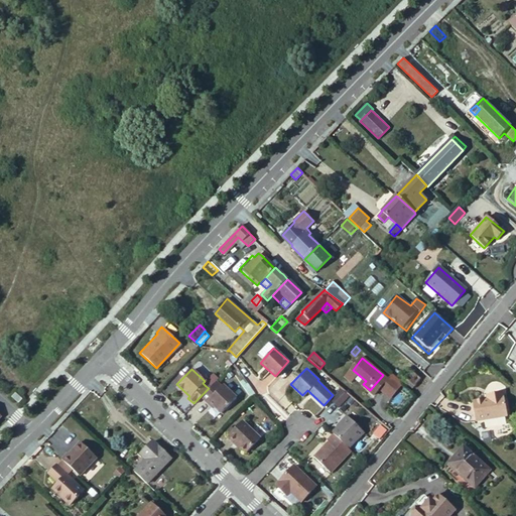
[(359,375),(353,370),(346,378),(352,383),(359,375)]
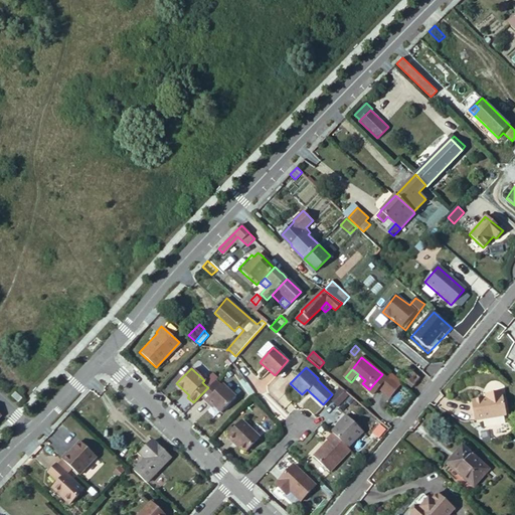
[(397,378),(386,369),(382,374),(374,383),(385,392),(397,378)]
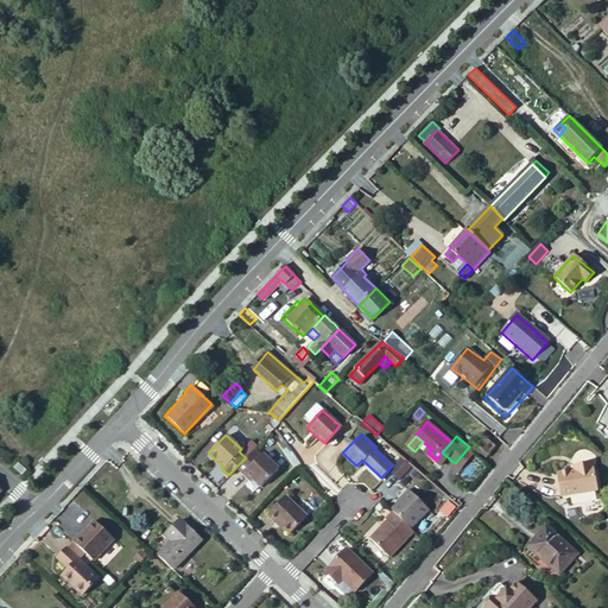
[(486,457),(495,447),(486,437),(476,449),(486,457)]
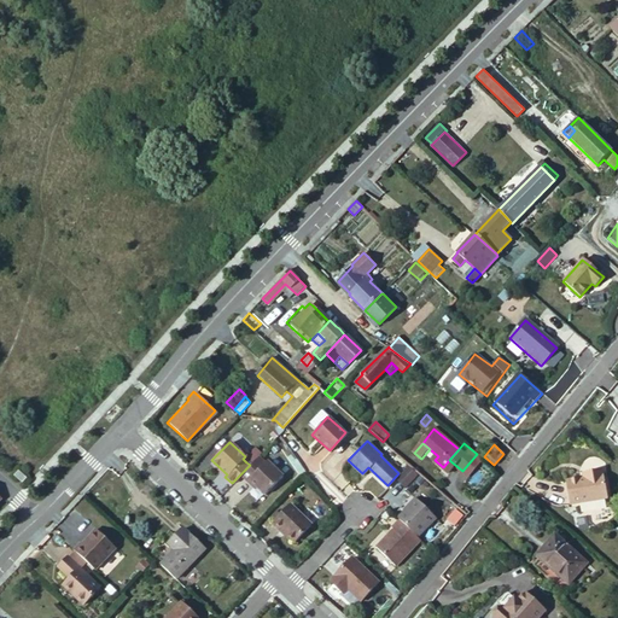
[(246,462),(250,465),(257,458),(255,455),(246,462)]
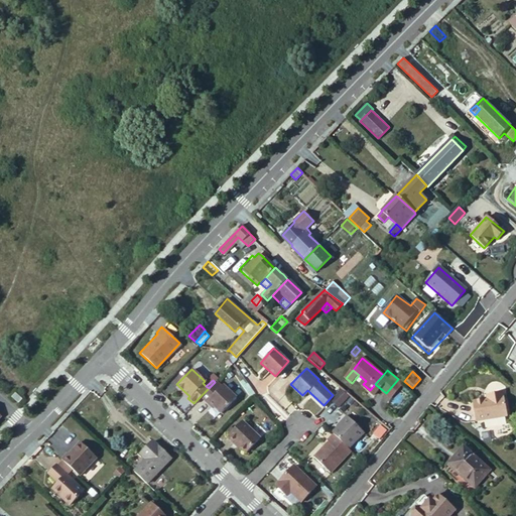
[(209,388),(201,396),(207,402),(208,401),(221,413),(236,397),(222,385),(221,386),(216,381),(215,382),(209,388)]
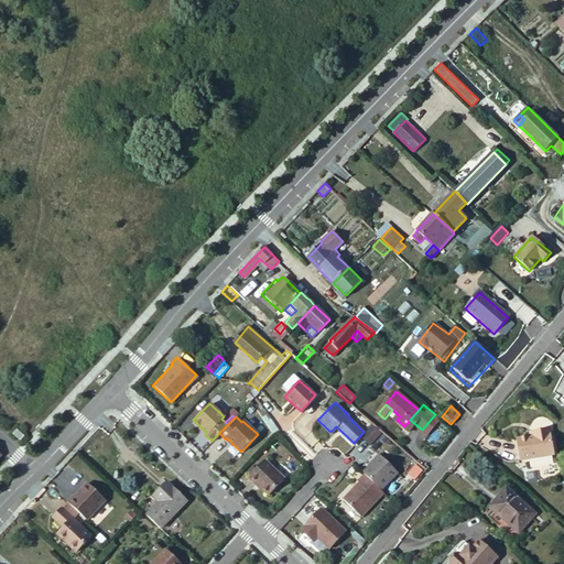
[(18,430),(13,434),(21,441),(24,436),(18,430)]
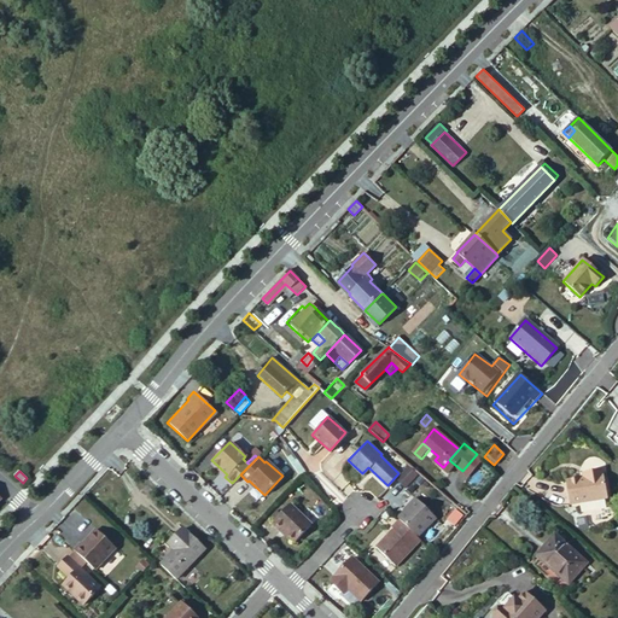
[(569,483),(573,500),(575,505),(610,497),(604,471),(589,474),(590,478),(569,483)]
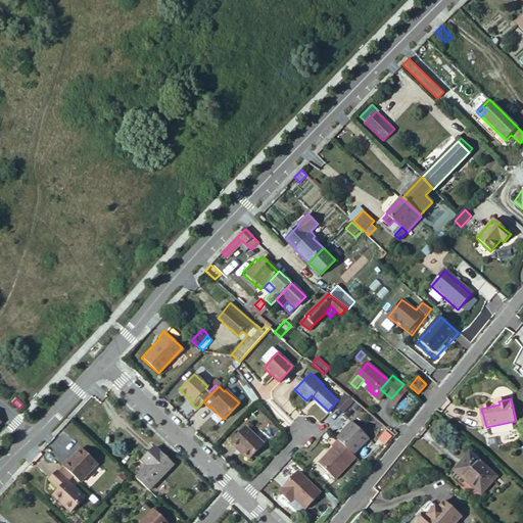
[(336,437),(337,438),(353,453),(369,436),(350,420),(344,426),(345,427),(336,437)]
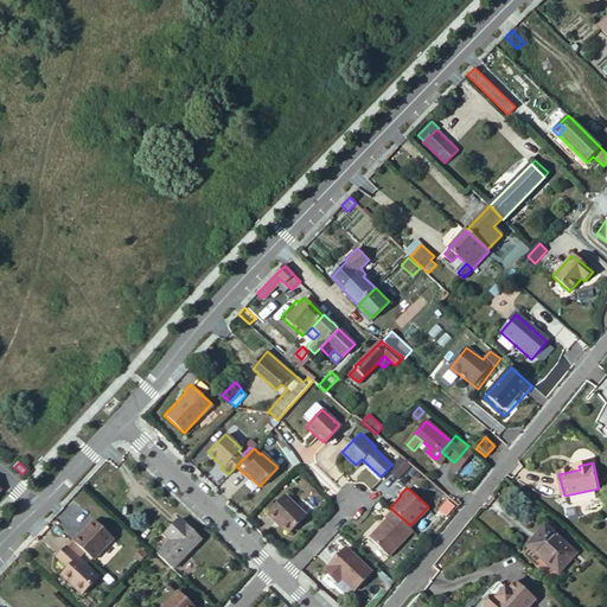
[(305,515),(285,496),(267,515),(274,521),(275,519),(281,524),(288,531),(305,515)]
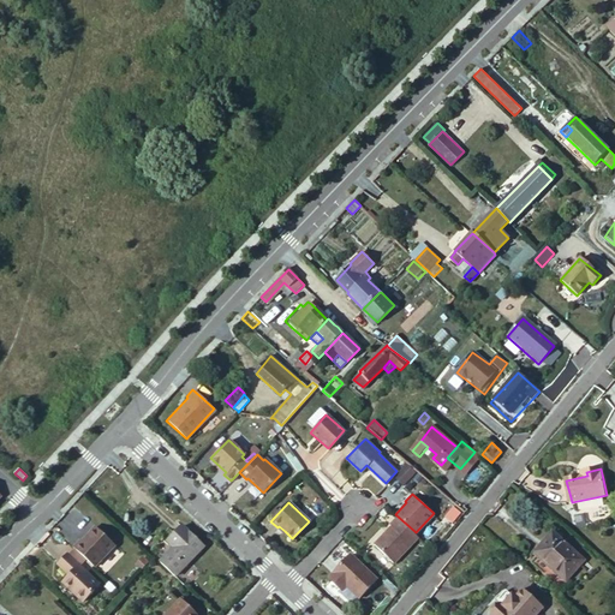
[(416,532),(396,515),(389,523),(392,525),(375,543),(394,561),(418,535),(416,532)]
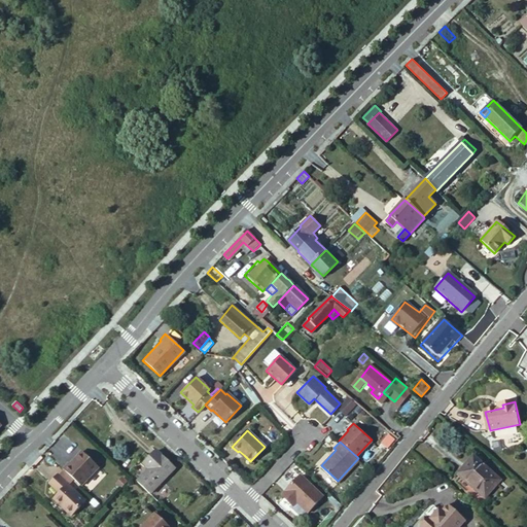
[(70,464),(69,464),(64,470),(65,471),(74,480),(81,487),(99,467),(82,451),(70,464)]
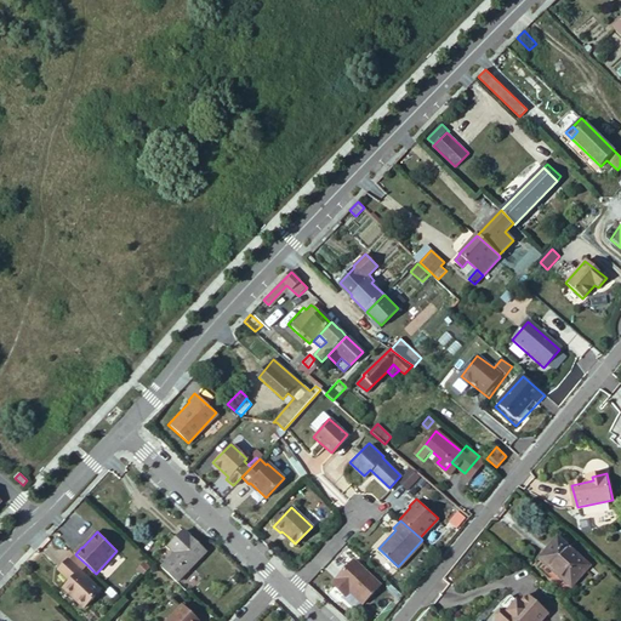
[(169,547),(175,553),(161,568),(178,582),(206,553),(183,531),(169,547)]
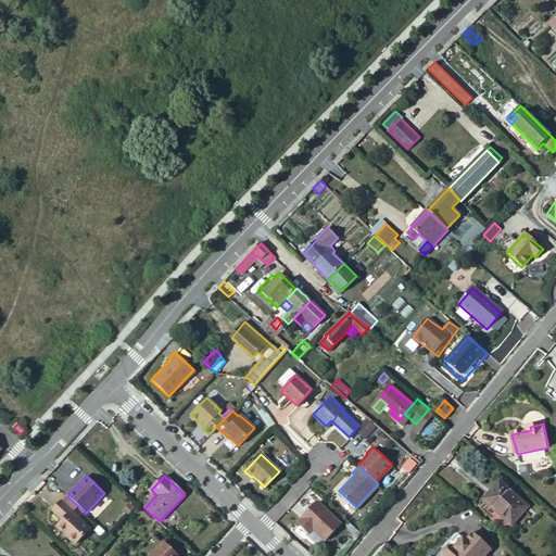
[(494,494),(487,502),(496,510),(512,523),(528,506),(501,481),(491,492),(494,494)]
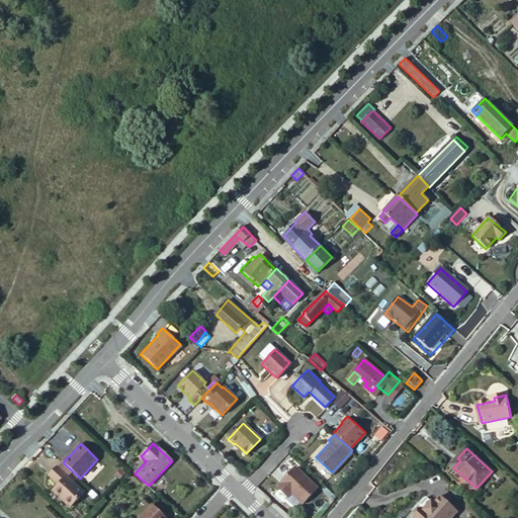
[(460,460),(457,458),(451,464),(453,467),(460,460)]
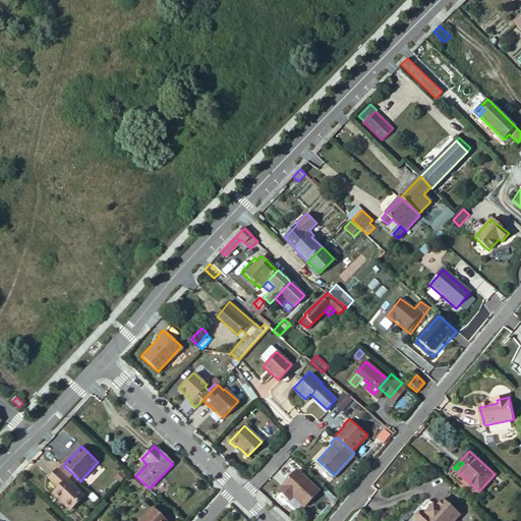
[(64,466),(58,471),(68,480),(73,474),(64,466)]
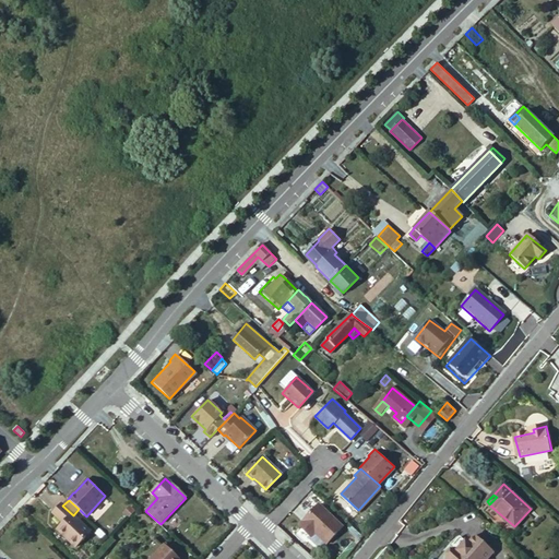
[(343,525),(319,503),(299,525),(311,536),(314,532),(326,543),(343,525)]
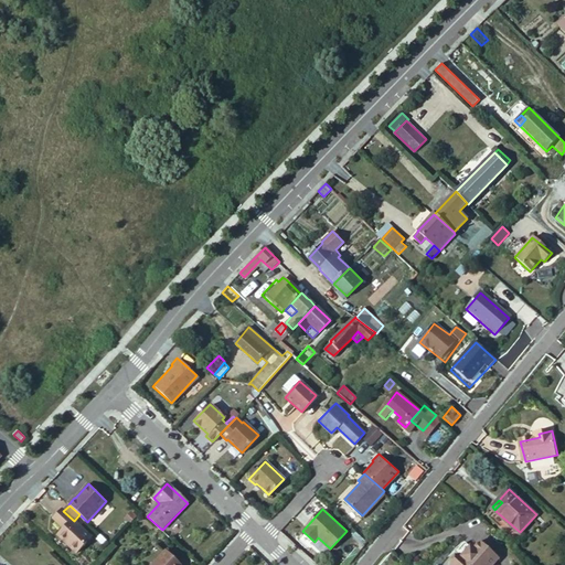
[(57,536),(76,554),(92,537),(74,521),(63,511),(62,510),(53,520),(64,530),(57,536)]
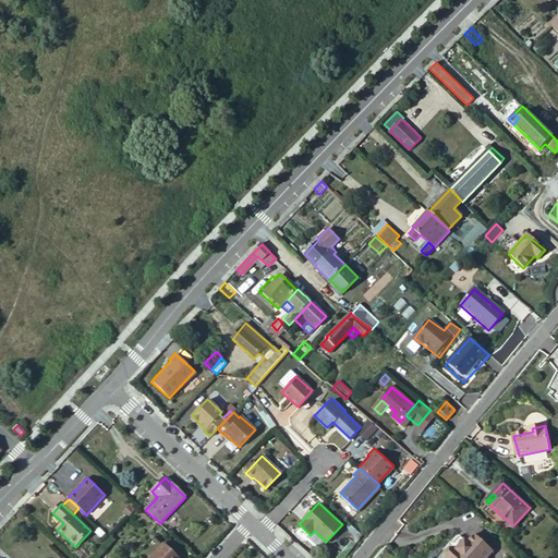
[(488,504),(483,509),(493,518),(498,512),(488,504)]
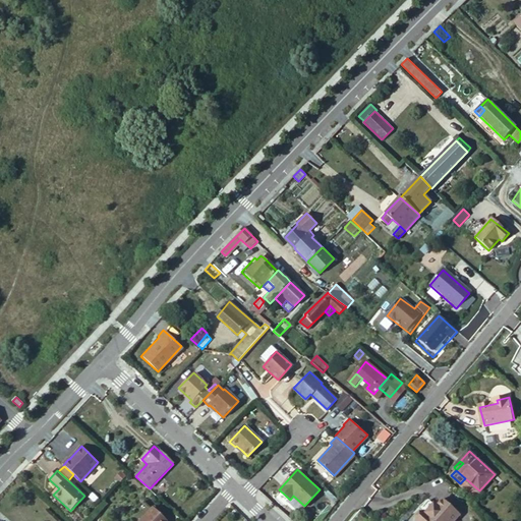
[(120,471),(114,477),(120,483),(126,477),(120,471)]
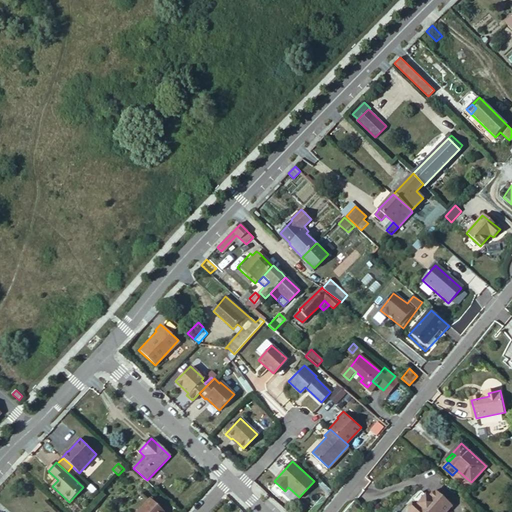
[(444,511),(451,504),(434,489),(428,495),(426,494),(418,502),(417,501),(408,510),(410,511),(444,511)]
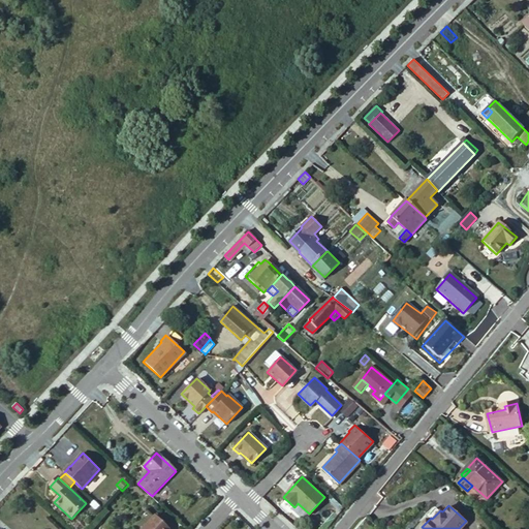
[(169,528),(155,516),(143,528),(169,528)]
